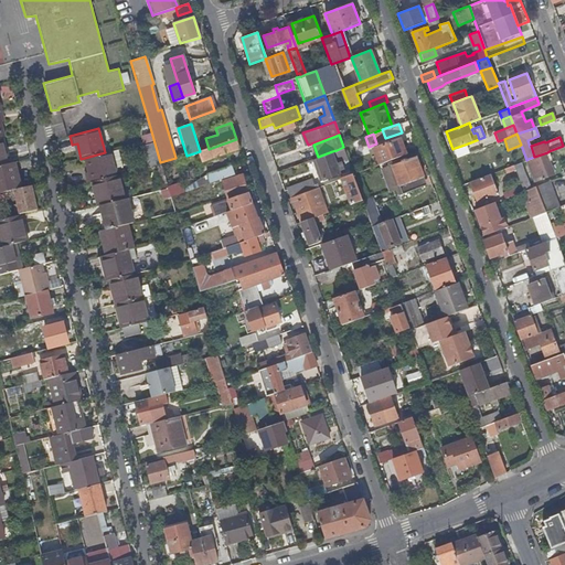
[(0,164),(12,162),(6,138),(3,138),(0,138),(0,164)]
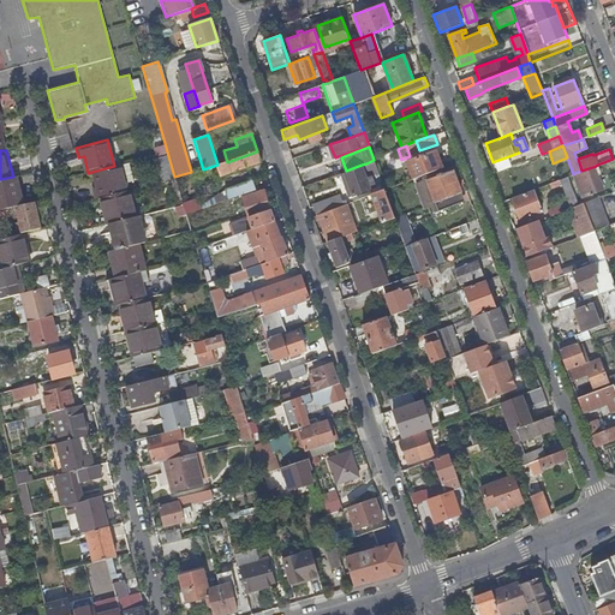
[(406,161),(412,178),(442,167),(435,150),(406,161)]
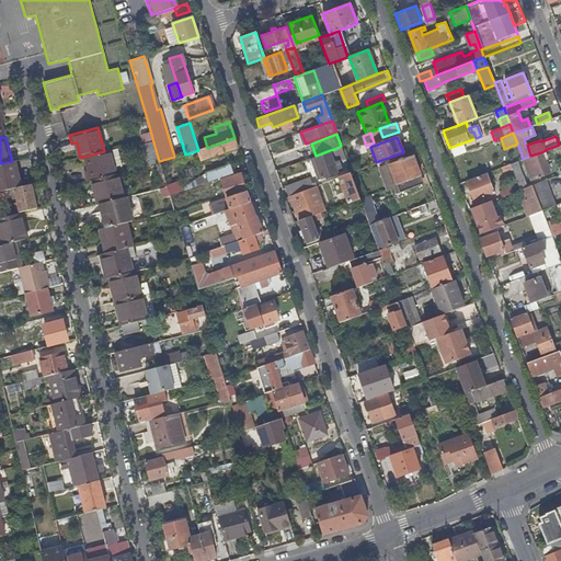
[(201,160),(238,147),(235,138),(207,148),(198,150),(197,151),(201,160)]
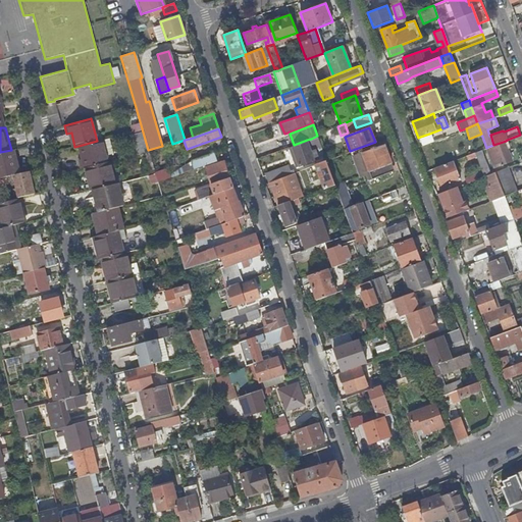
[(265,128),(251,135),(255,145),(269,139),(265,128)]
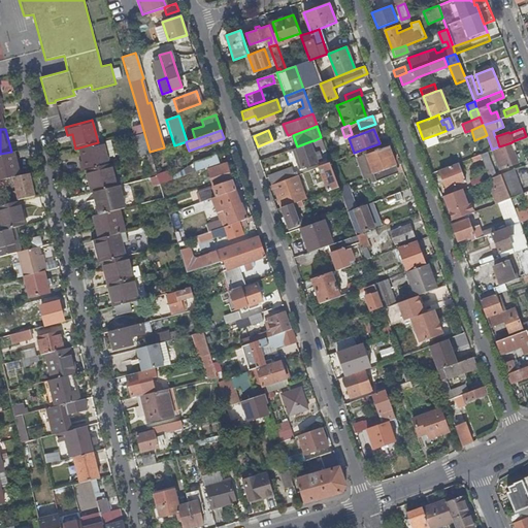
[(425,138),(427,145),(437,142),(434,135),(425,138)]
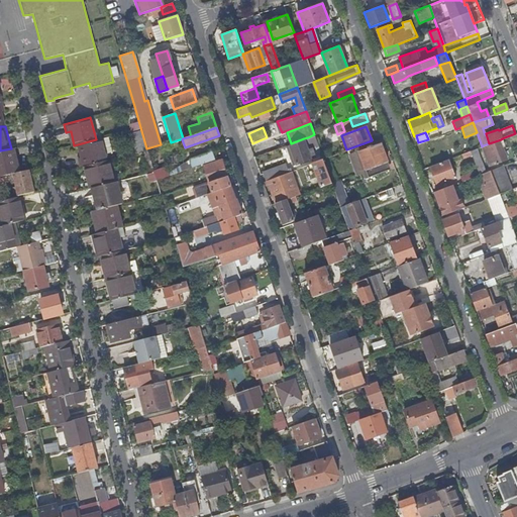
[(314,134),(308,137),(316,160),(323,158),(314,134)]
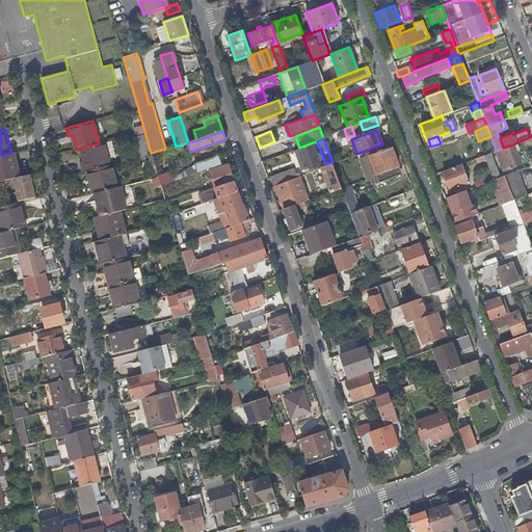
[(81,163),(83,171),(87,170),(110,164),(104,142),(99,143),(80,149),(84,162),(81,163)]
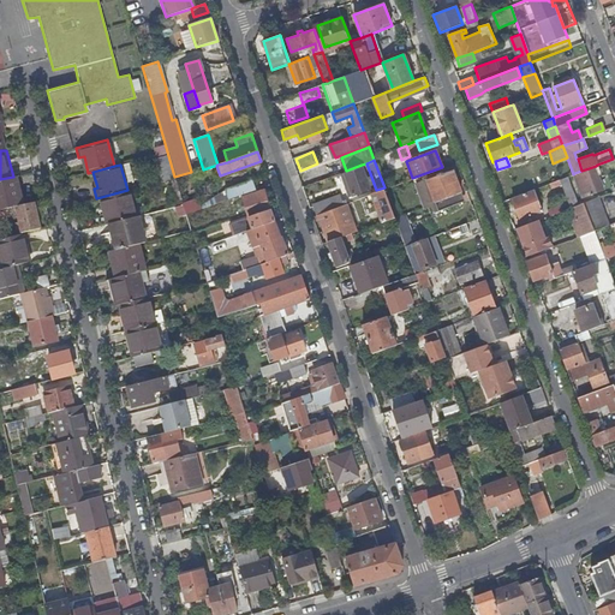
[(346,171),(344,172),(353,195),(370,189),(362,165),(346,171)]
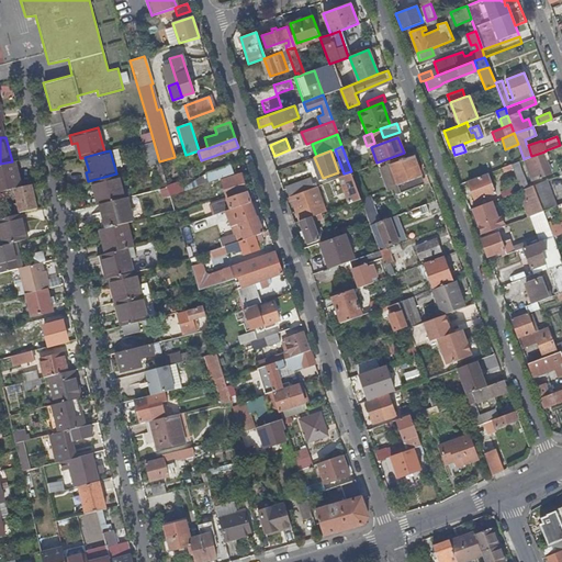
[(552,171),(544,152),(531,156),(525,158),(534,179),(552,171)]
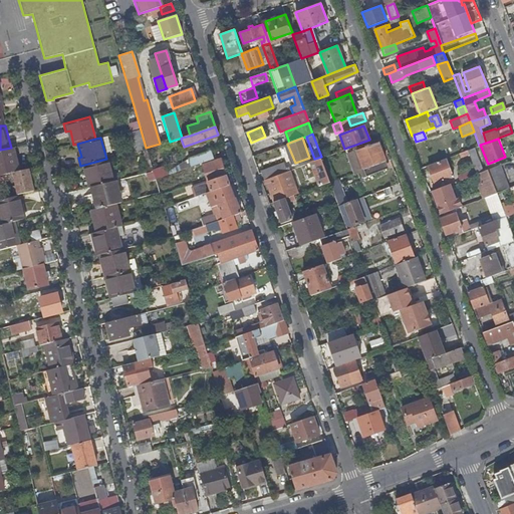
[(356,150),(363,169),(380,163),(384,161),(377,142),(356,150)]
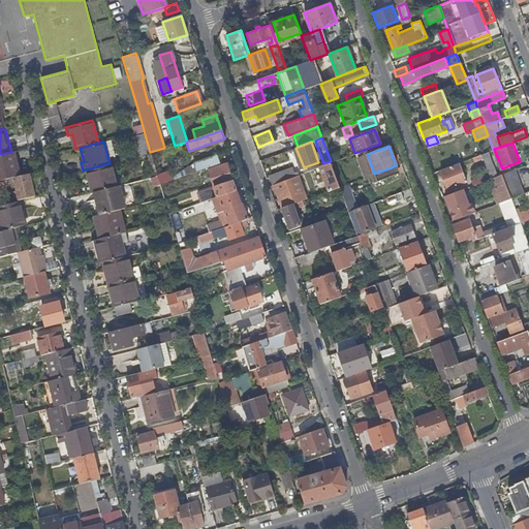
[(0,180),(12,178),(18,176),(11,152),(0,154),(0,180)]
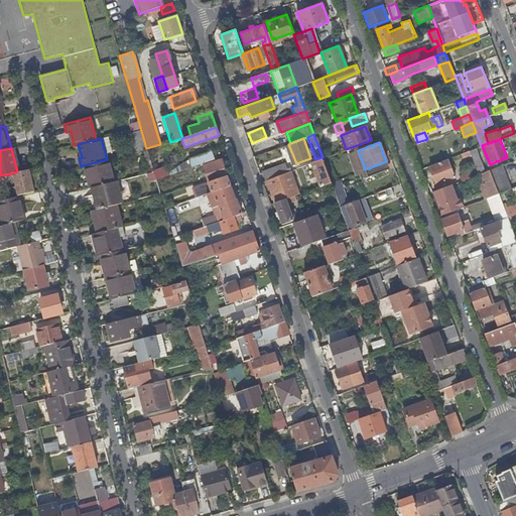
[(470,150),(479,173),(481,173),(485,171),(476,148),(470,150)]
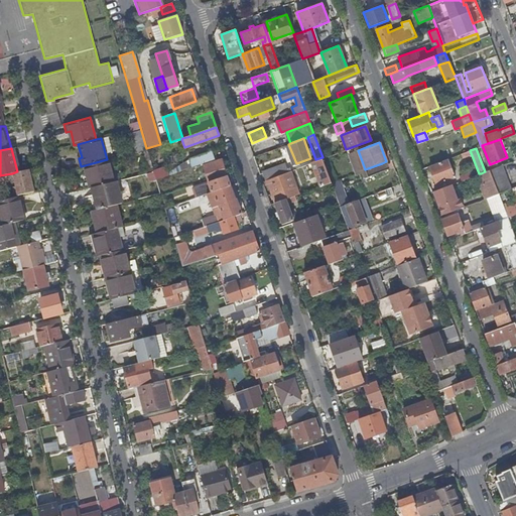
[(198,164),(214,158),(211,151),(188,158),(191,166),(198,164)]
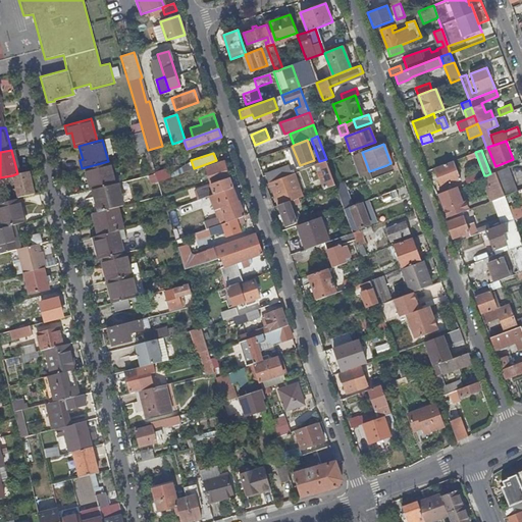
[(315,163),(324,188),(334,184),(326,160),(326,159),(319,161),(315,163)]
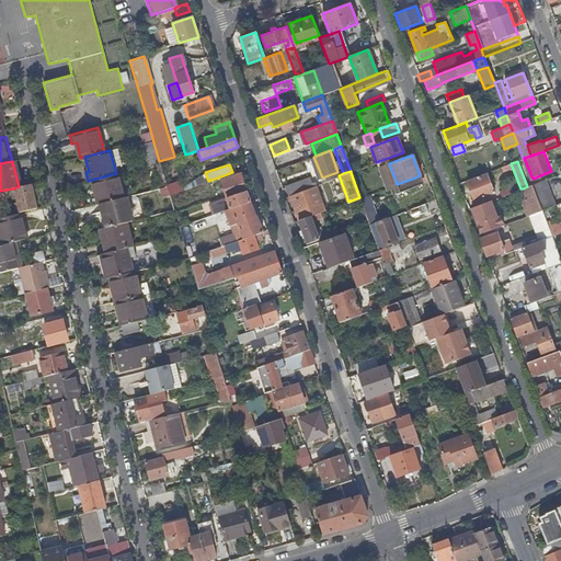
[(488,172),(467,180),(473,198),(494,192),(488,172)]
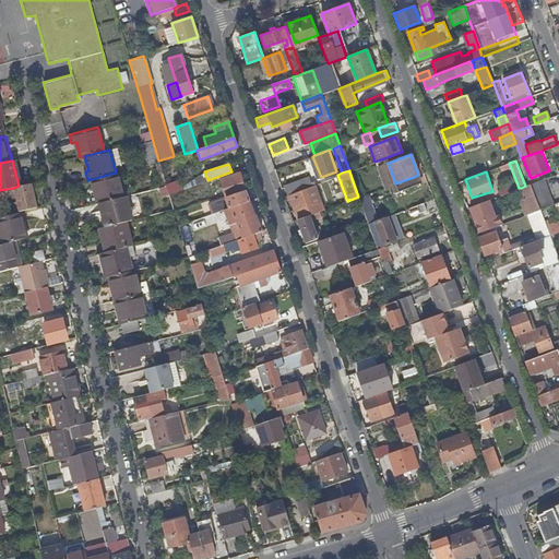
[(116,173),(92,179),(95,190),(97,189),(100,202),(122,197),(116,173)]
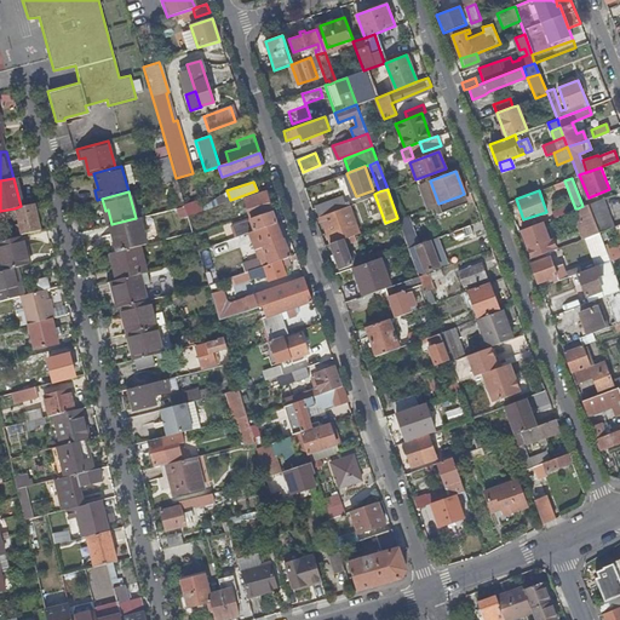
[(250,231),(275,223),(276,223),(264,191),(244,199),(252,225),(239,230),(241,235),(250,231)]
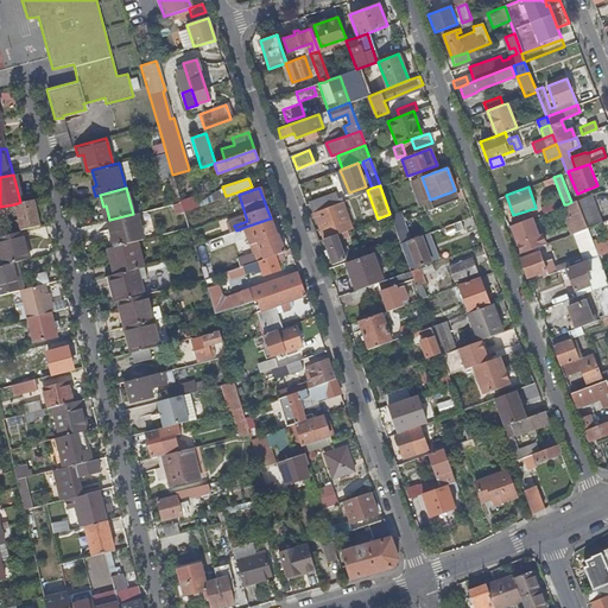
[(450,192),(430,200),(434,208),(454,201),(450,192)]
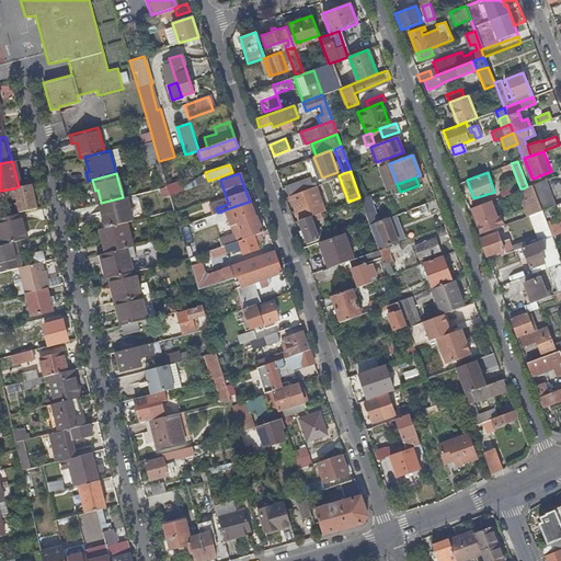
[(287,187),(290,196),(316,185),(313,179),(287,187)]
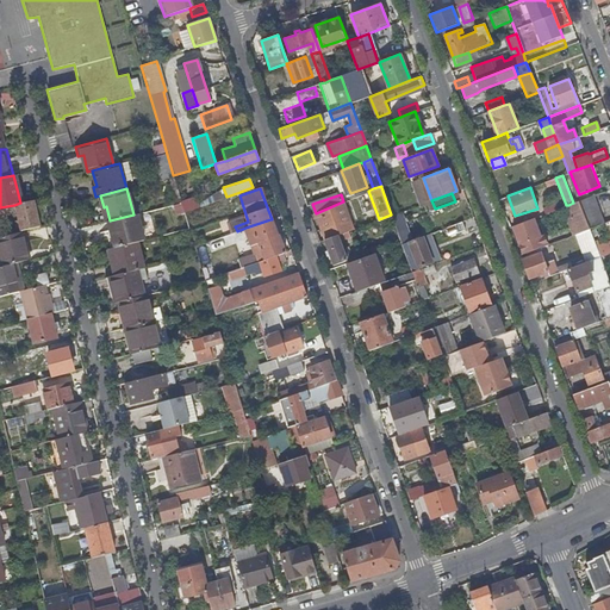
[(579,200),(589,229),(604,223),(593,195),(579,200)]
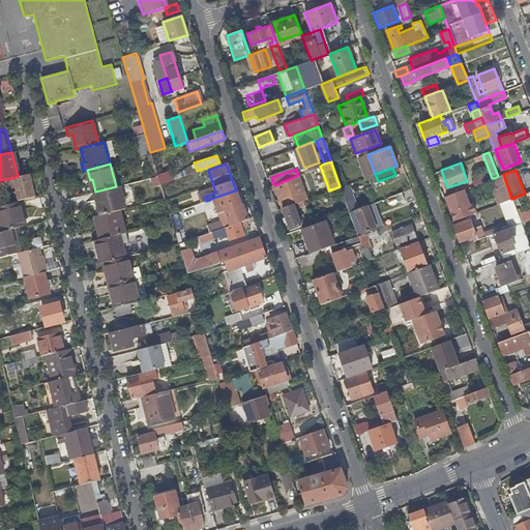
[(159,184),(172,180),(169,171),(157,175),(157,176),(159,184)]
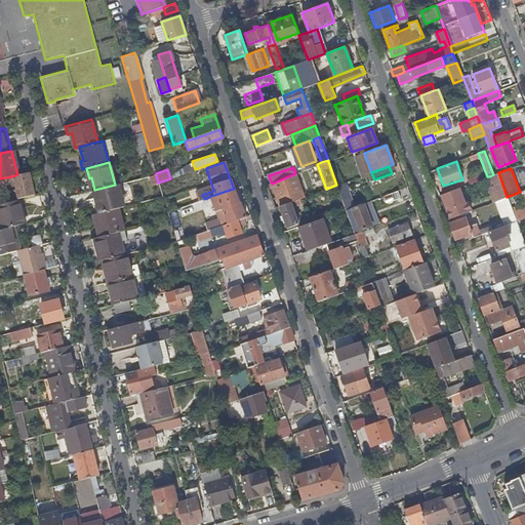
[(15,187),(18,200),(35,196),(29,172),(17,174),(12,176),(13,179),(10,180),(11,188),(15,187)]
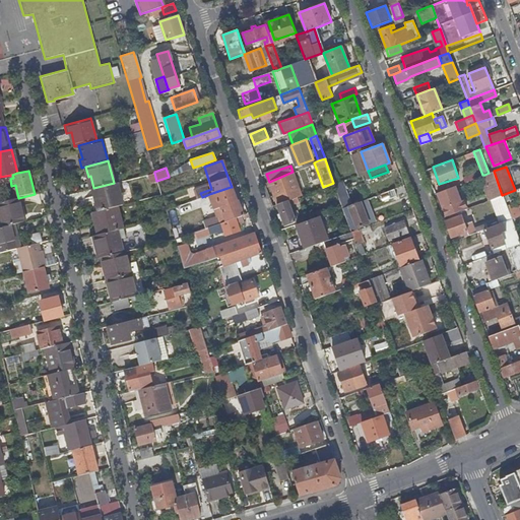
[(485,189),(490,199),(502,195),(494,171),(489,173),(484,175),(490,188),(485,189)]
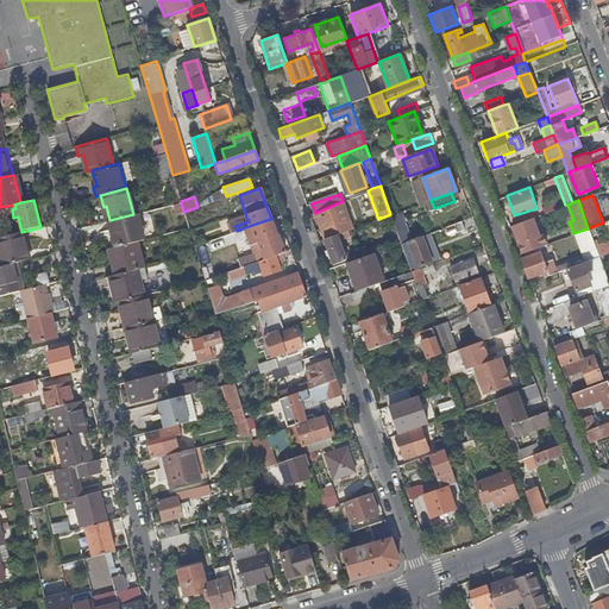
[(343,201),(315,213),(325,239),(347,231),(352,228),(343,201)]
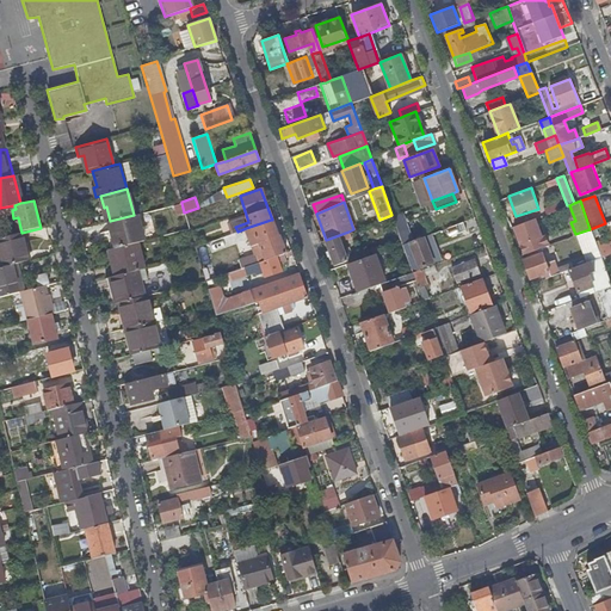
[(544,207),(547,214),(557,209),(555,202),(544,207)]
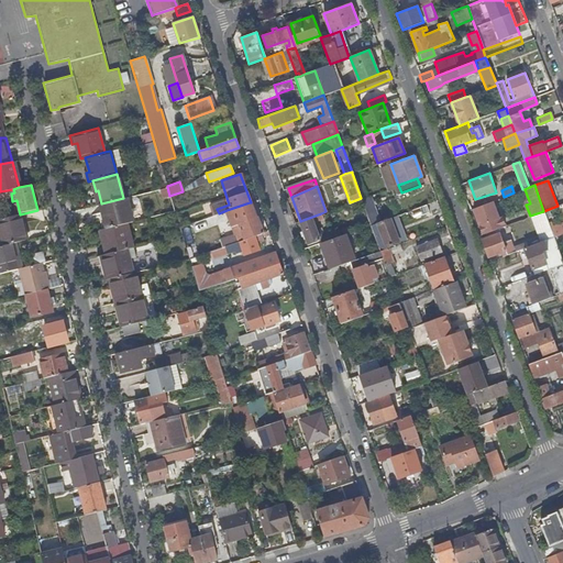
[(371,196),(361,199),(368,222),(379,219),(371,196)]
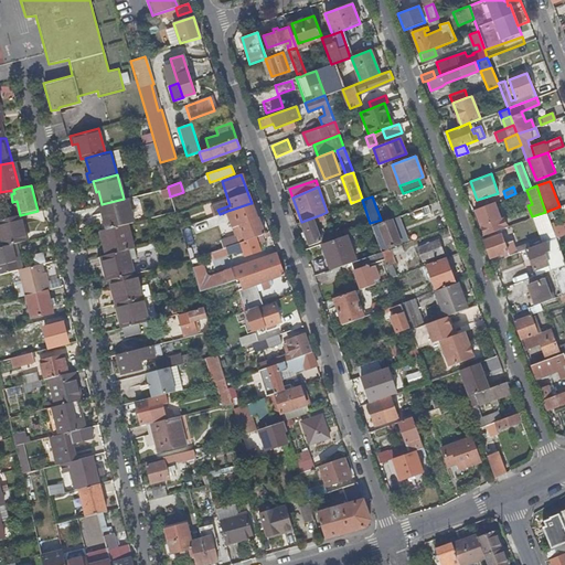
[(102,204),(99,205),(106,228),(127,224),(132,222),(126,199),(124,199),(102,204)]
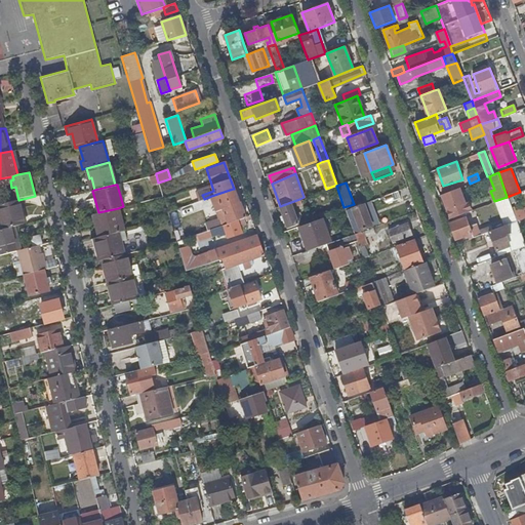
[(458,188),(440,194),(450,217),(469,211),(458,188)]
